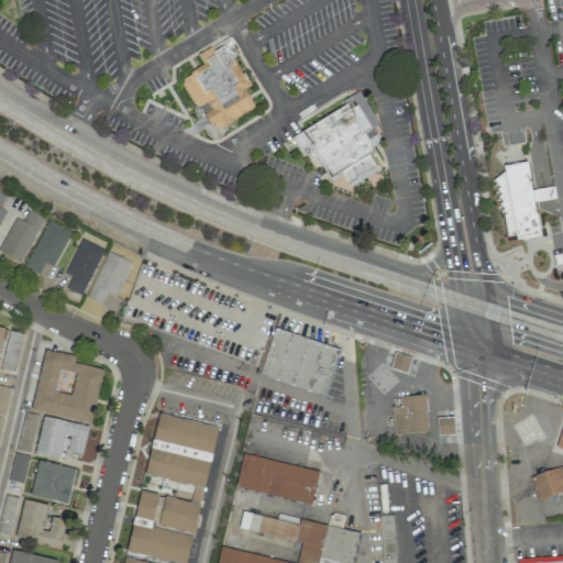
[(184,77),(217,130),(261,101),(233,57),(243,51),(231,32),(197,53),(205,64),(184,77)]
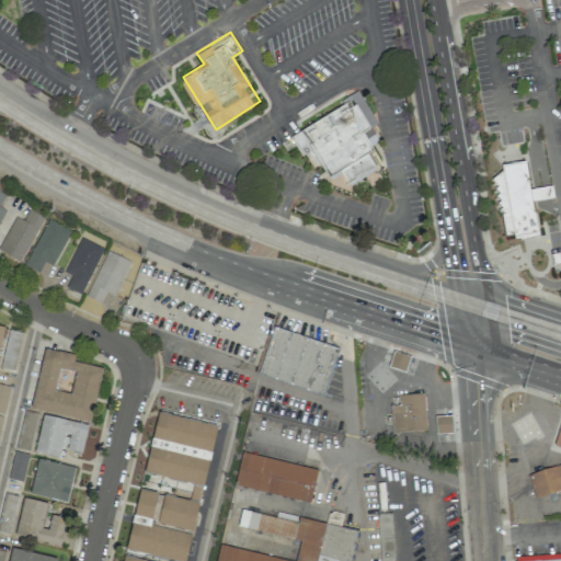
[(308,129),(336,174),(344,170),(353,182),(382,162),(374,149),(386,141),(358,98),(308,129)]
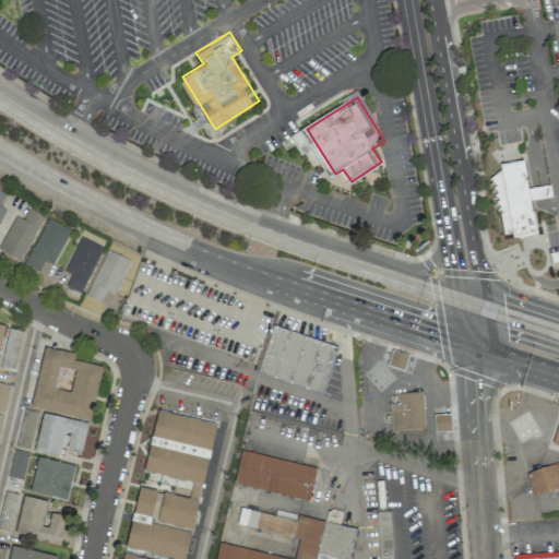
[(523,161),(536,235),(511,239),(511,234),(502,235),(499,214),(496,210),(499,207),(495,203),(498,200),(494,195),(496,193),(492,188),(495,186),(489,179),(500,170),(499,165),(523,161)]
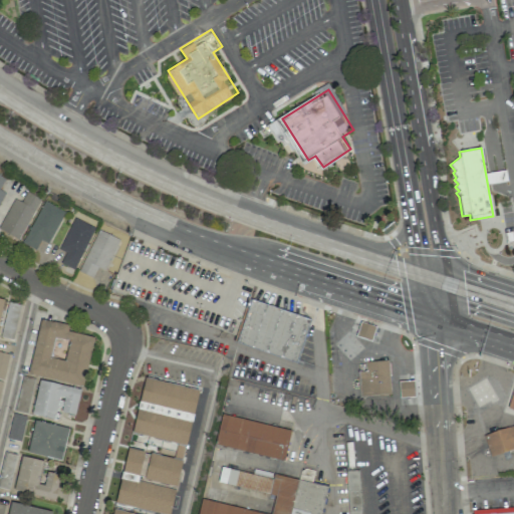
[(20,202),(14,199),(0,224),(0,230),(18,240),(40,199),(26,192),(20,202)]
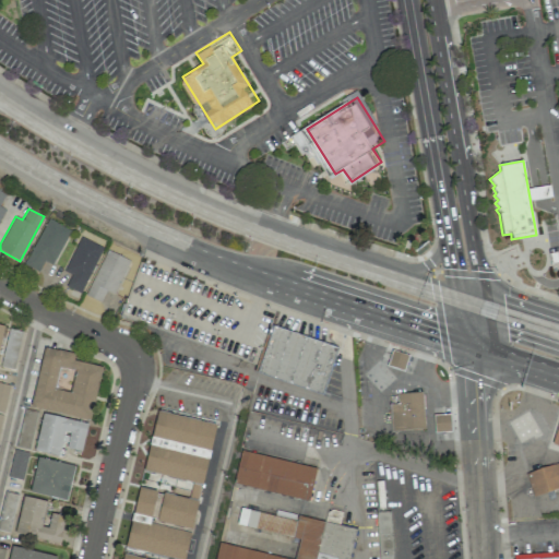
[(44,261),(52,265),(70,230),(47,218),(24,265),(38,272),(44,261)]
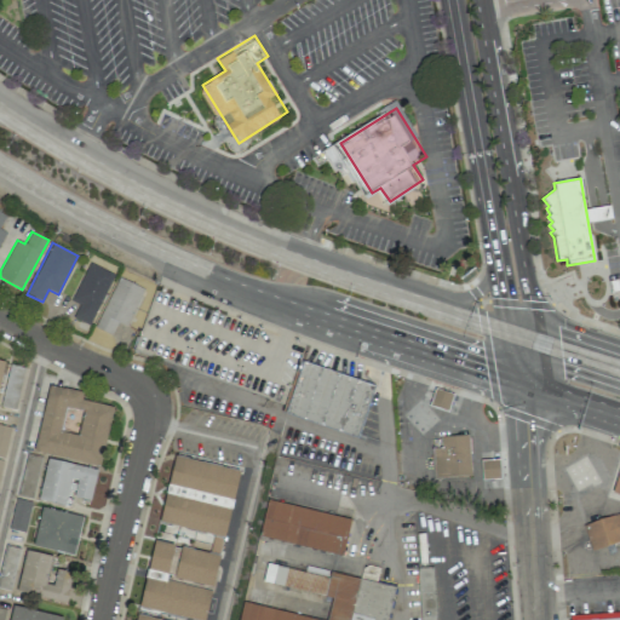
[(70,302),(78,305),(73,317),(90,326),(114,274),(89,262),(70,302)]
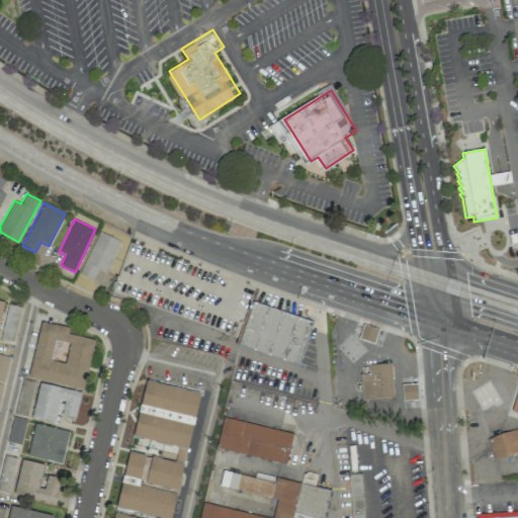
[(105,273),(119,241),(99,232),(79,274),(93,280),(98,270),(105,273)]
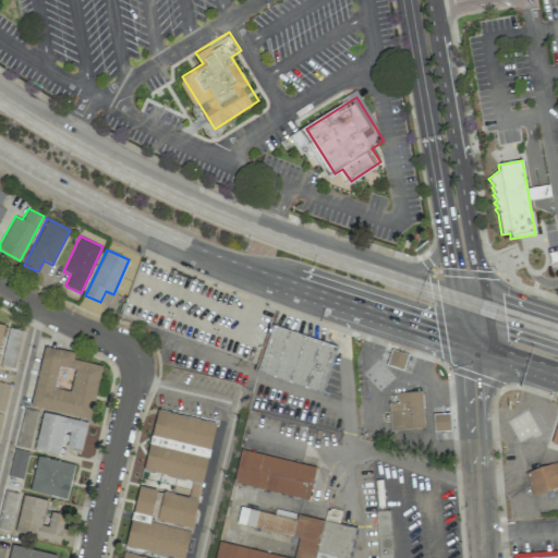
[(270,322),(336,344),(319,391),(254,367),(270,322)]
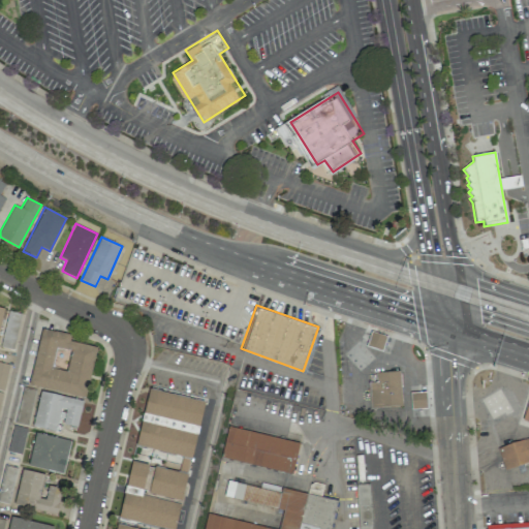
[(0,343),(0,346),(12,349),(22,314),(8,311),(0,343)]
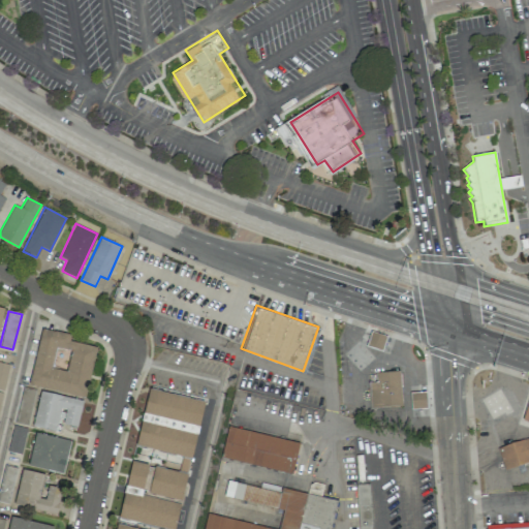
[(29,386),(86,398),(96,347),(69,342),(70,335),(40,329),(29,386)]
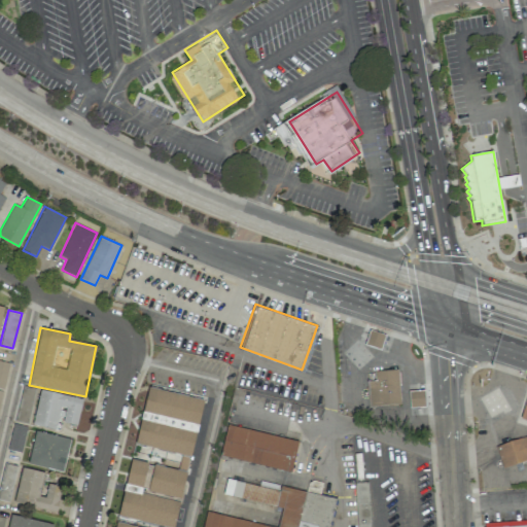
[(370,330),(364,344),(379,350),(384,336),(370,330)]
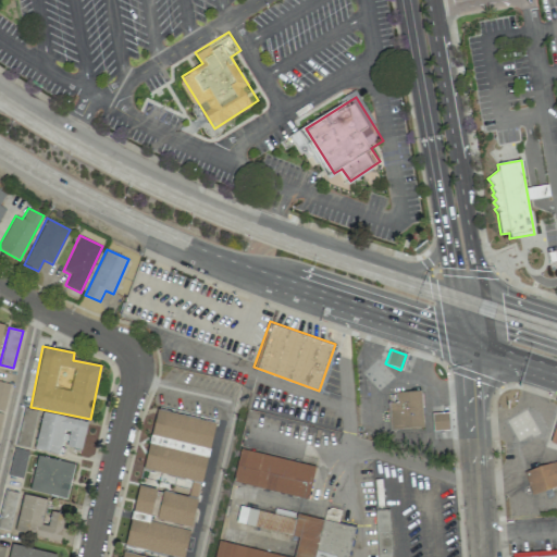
[(396,393),(396,403),(388,404),(390,431),(423,428),(420,392),(396,393)]
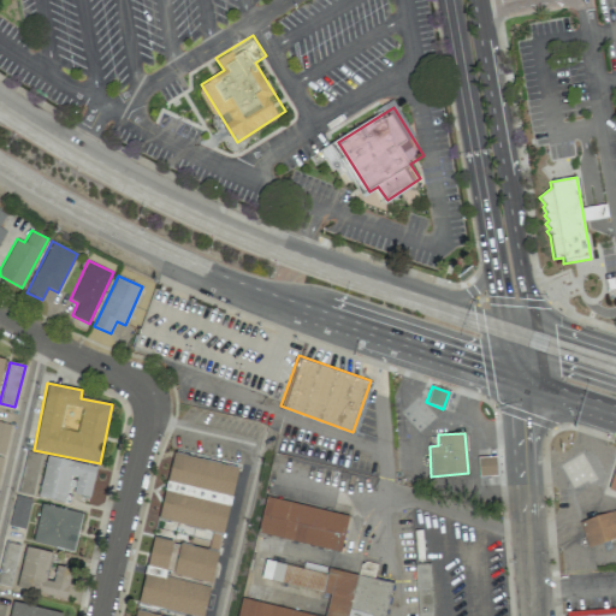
[(158,520),(223,534),(237,468),(172,454),(158,520)]
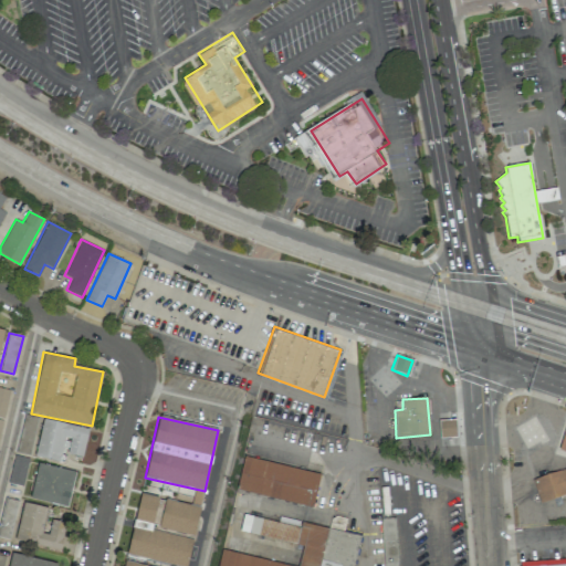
[(88,429),(43,419),(34,457),(59,462),(64,438),(70,440),(66,454),(82,458),(88,429)]
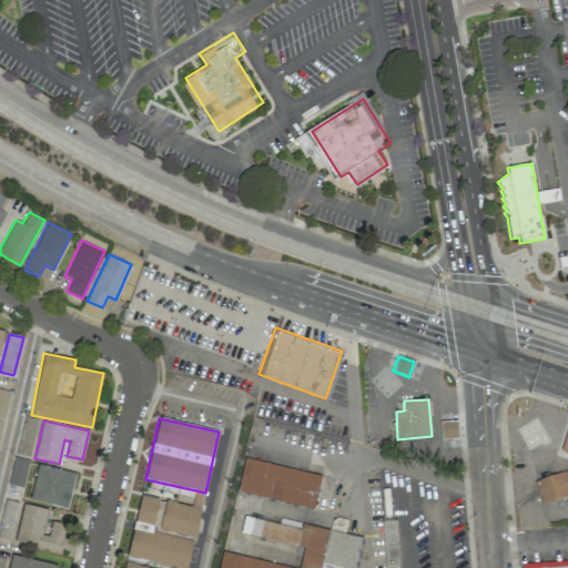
[(243,456),(235,489),(312,507),(314,497),(321,499),(326,476),(243,456)]
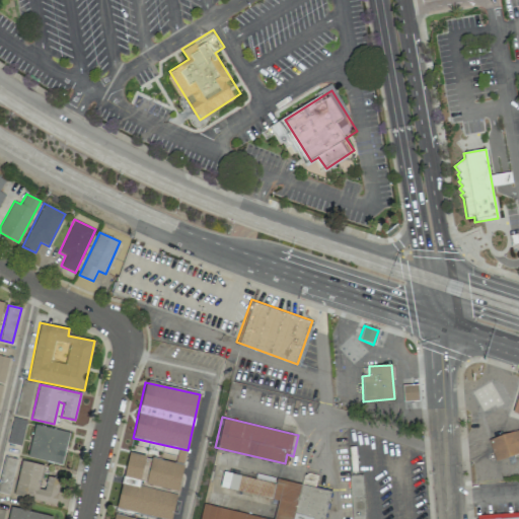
[(26,421),(13,418),(7,443),(20,446),(26,421)]
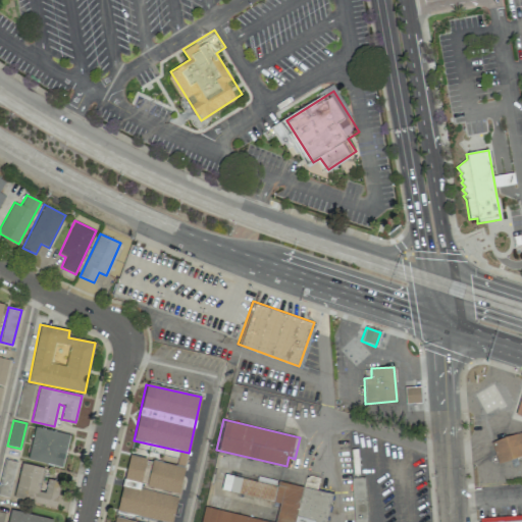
[(69,435),(35,427),(27,460),(61,468),(69,435)]
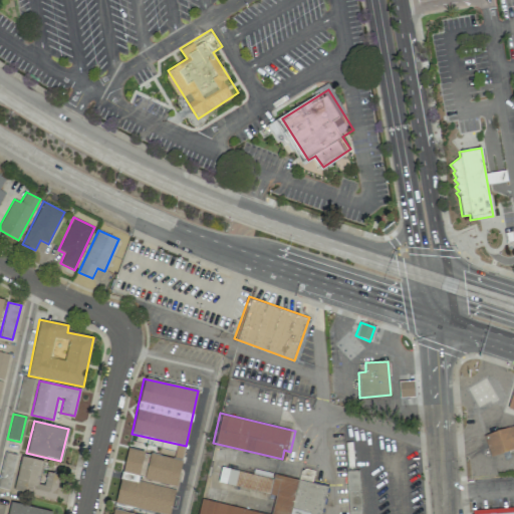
[(513,425),(513,448),(490,457),(483,436),(513,425)]
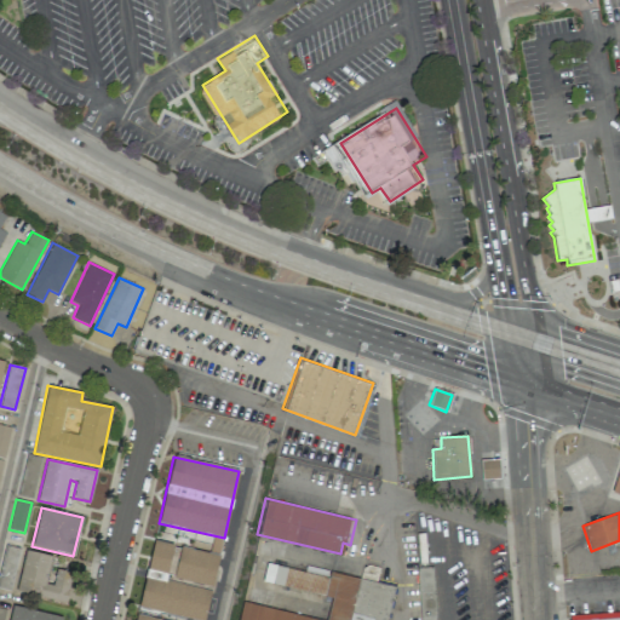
[(197,619),(205,619),(211,590),(166,581),(167,577),(213,586),(219,555),(153,541),(139,609),(197,619)]
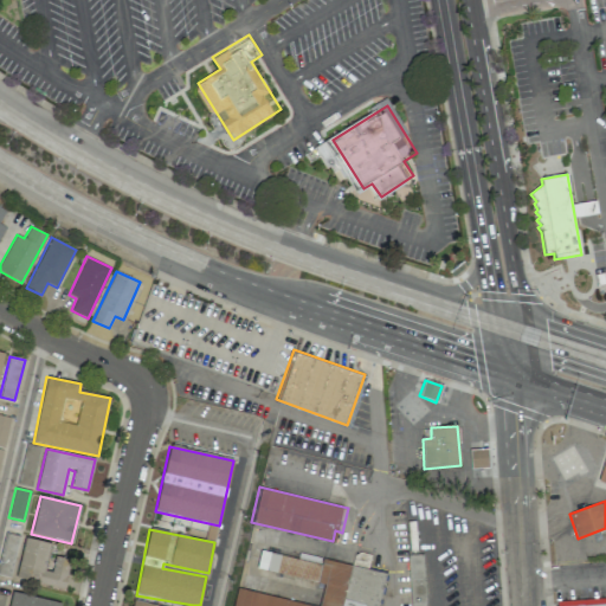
[(51,543),(20,537),(20,536),(5,534),(0,556),(0,577),(65,590),(70,560),(55,556),(52,572),(45,571),(51,543)]
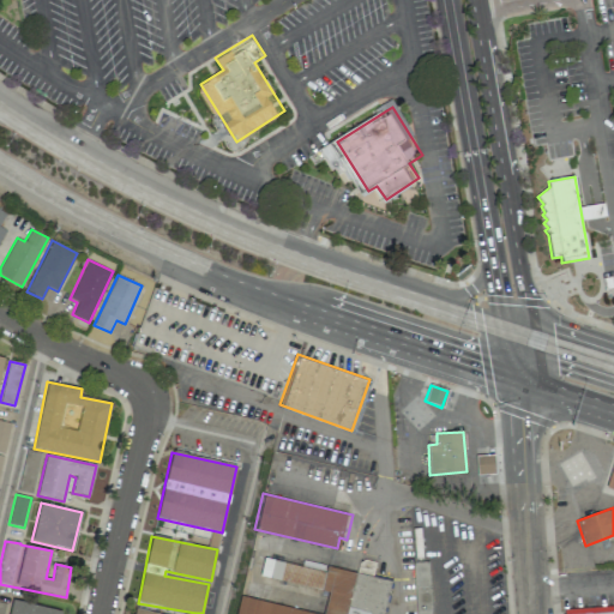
[(263,555),(324,570),(325,564),(355,570),(357,557),(373,560),(371,573),(390,578),(380,613),(326,613),(321,613),(327,589),(258,572),(263,555)]
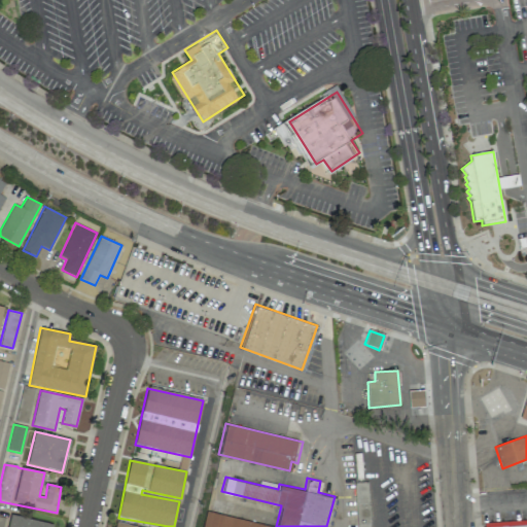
[(367,526),(365,480),(354,481),(356,526),(367,526)]
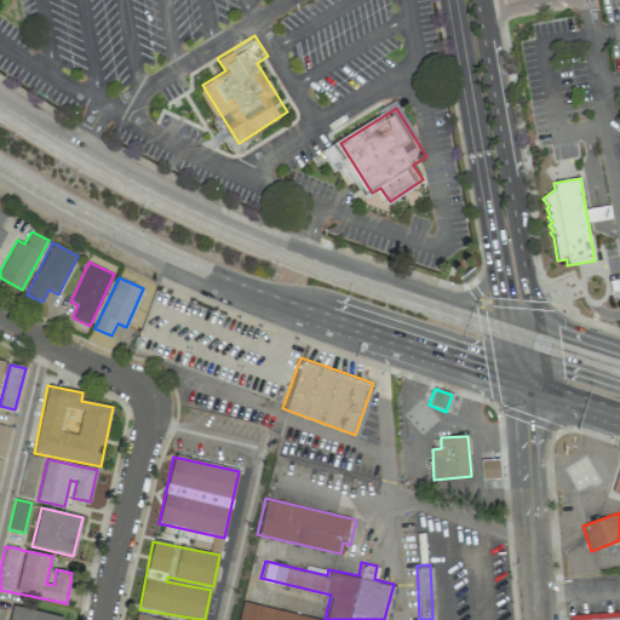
[(236,619),(241,600),(323,619),(322,619),(236,619)]
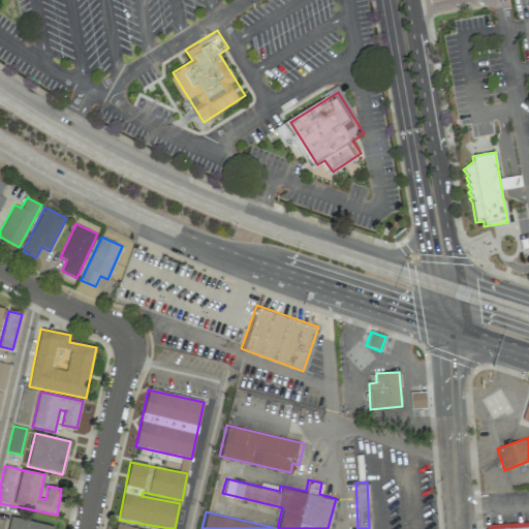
[(52,528),(53,526),(10,519),(7,528),(52,528)]
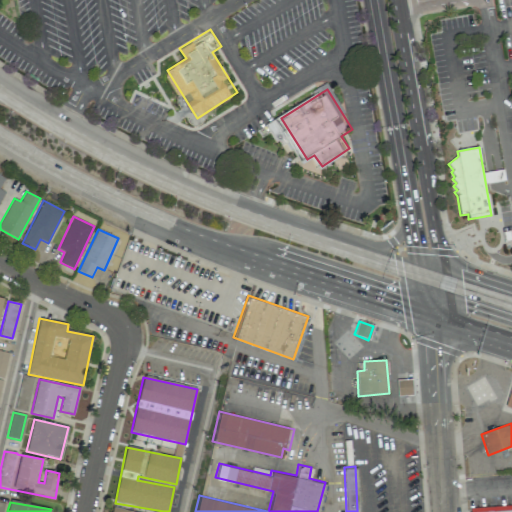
[(511,511),(468,511),(470,511),(469,507),(511,503),(511,511)]
